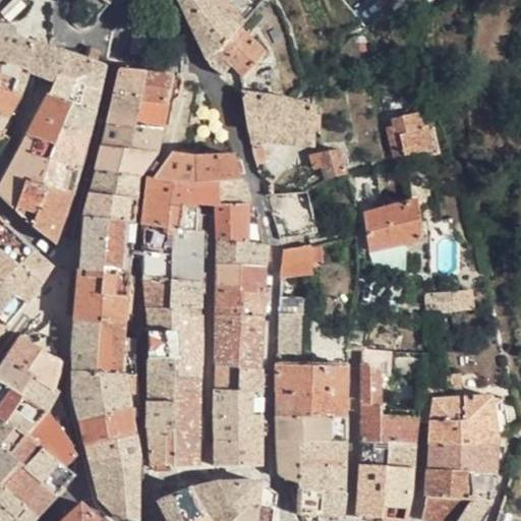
[(215,52),(241,26),(226,11),(232,5),(228,0),(177,0),(207,60),(215,52)]
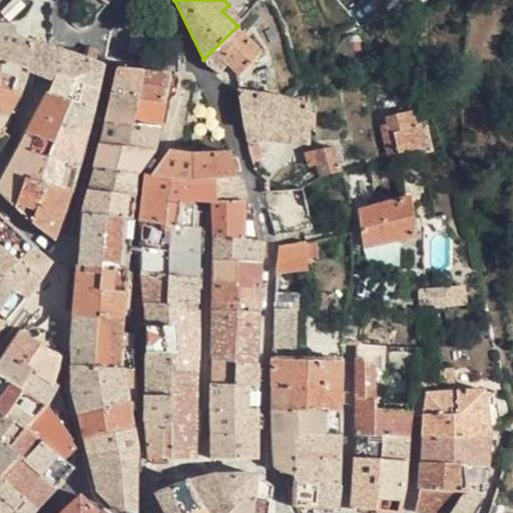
[(243,20),(228,5),(222,11),(237,26),(243,20)]
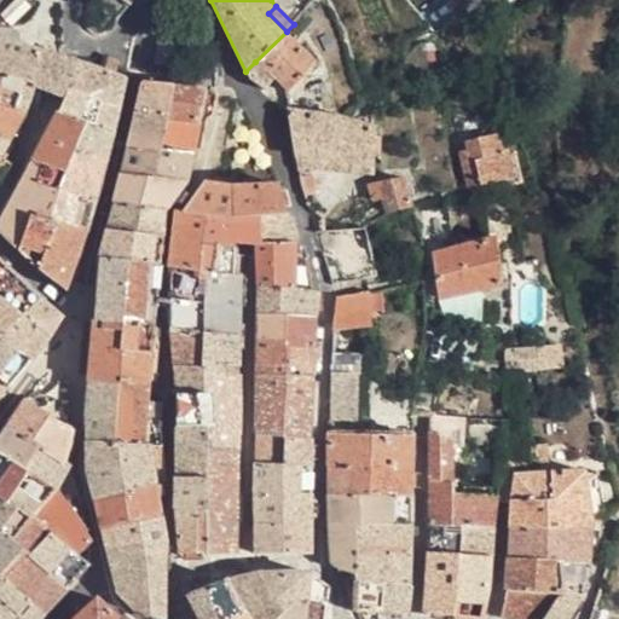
[(318,61),(287,32),(255,62),(275,79),(290,92),(318,61)]
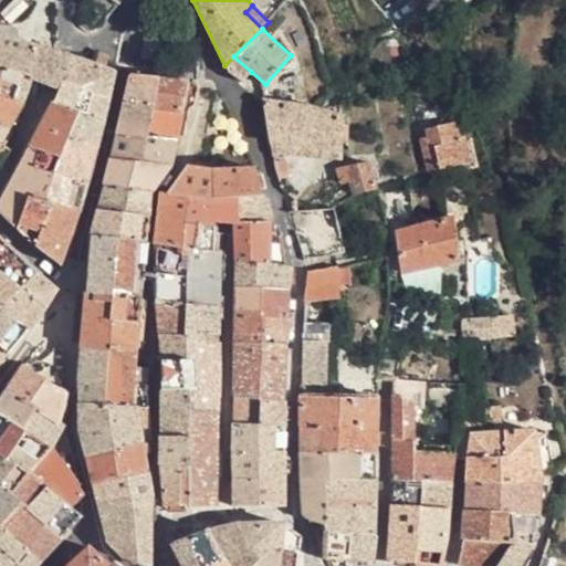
[(0,66),(30,77),(39,45),(0,32),(0,66)]
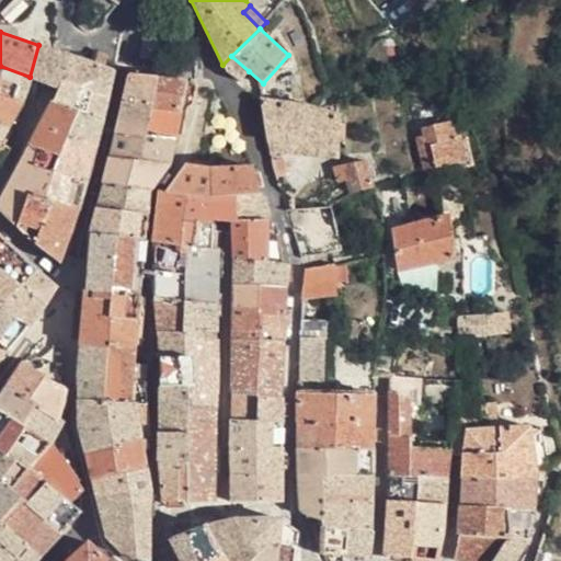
[(30,77),(31,77),(52,84),(60,88),(65,80),(66,80),(73,56),(38,45),(30,77)]
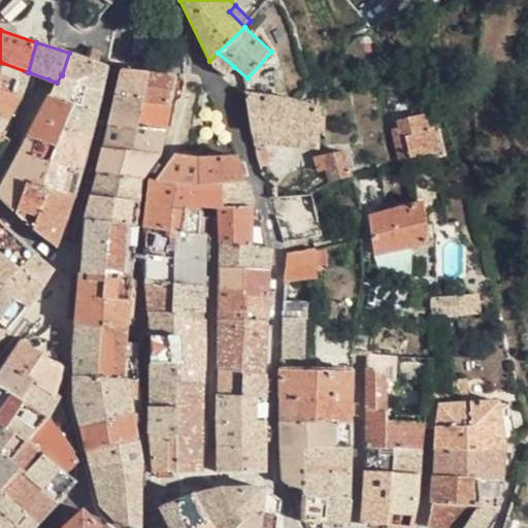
[(90,47),(87,59),(100,63),(103,53),(90,47)]
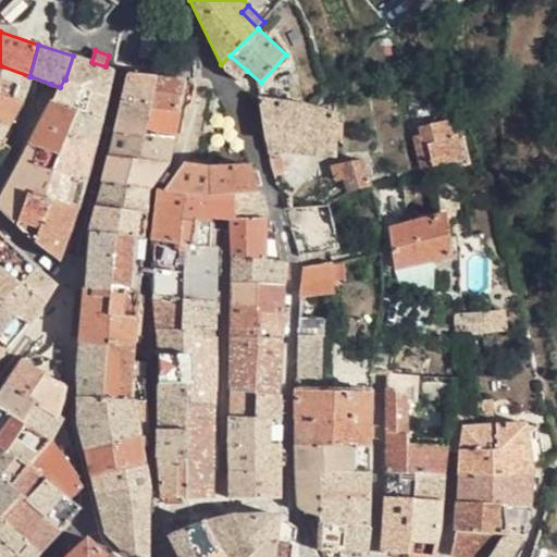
[(79,109),(103,116),(109,94),(114,70),(106,66),(91,62),(73,56),(65,79),(64,79),(60,87),(58,93),(54,100),(79,109)]
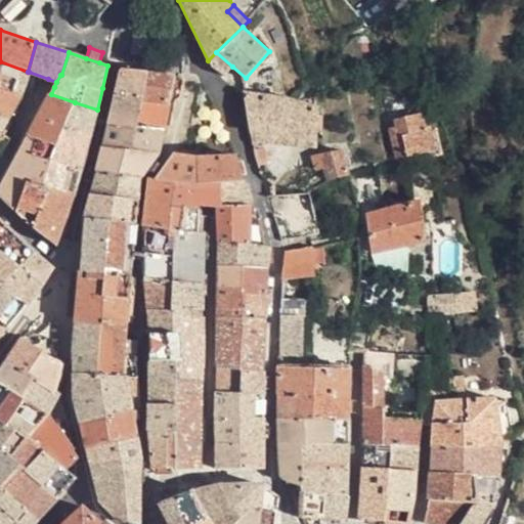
[(224,77),(232,67),(216,52),(208,60),(212,67),(224,77)]
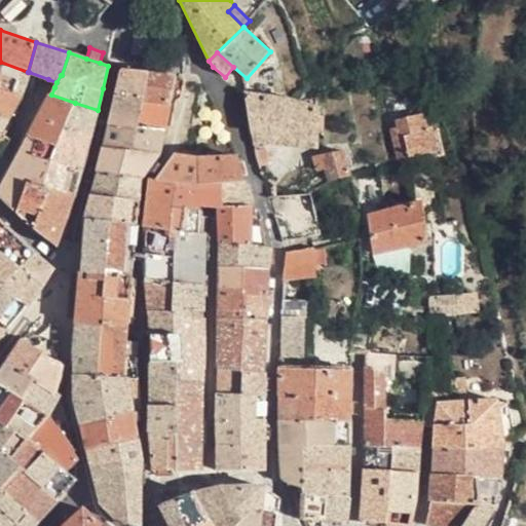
[(0,89),(21,97),(29,72),(28,72),(0,62),(0,89)]
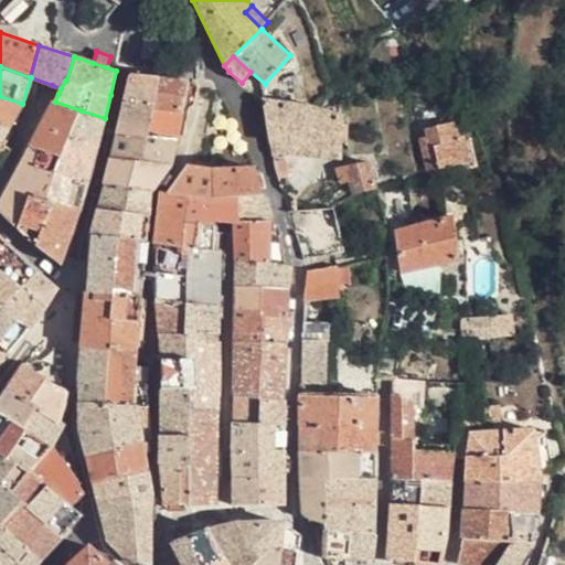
[(155,109),(159,78),(131,75),(128,91),(125,104),(155,109)]
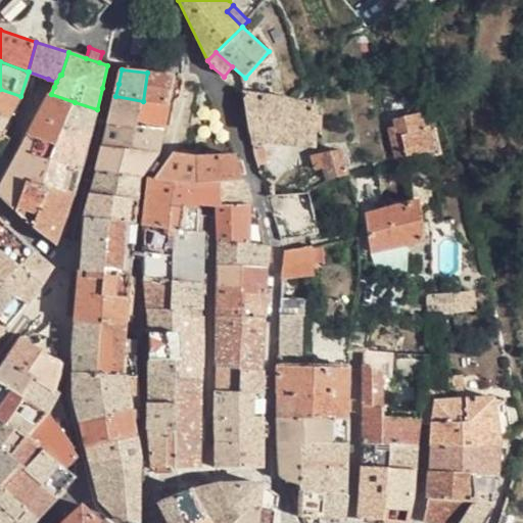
[(183,76),(147,73),(143,101),(139,126),(164,129),(170,97),(180,98),(183,76)]
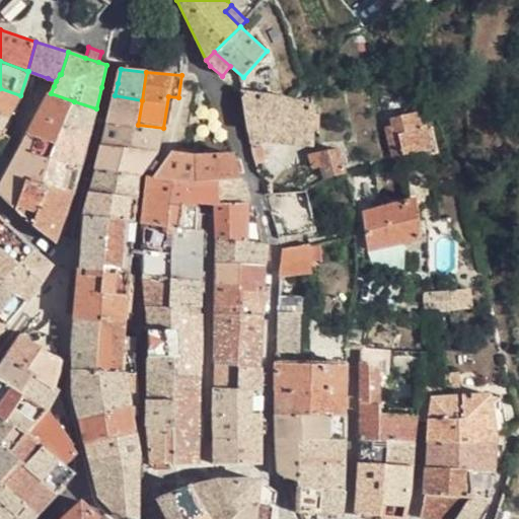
[(20,95),(0,88),(0,117),(7,120),(9,116),(20,95)]
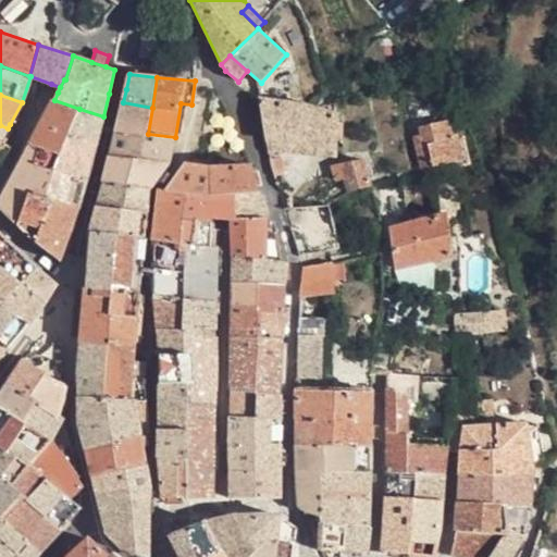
[(22,159),(54,172),(79,109),(54,100),(42,121),(22,159)]
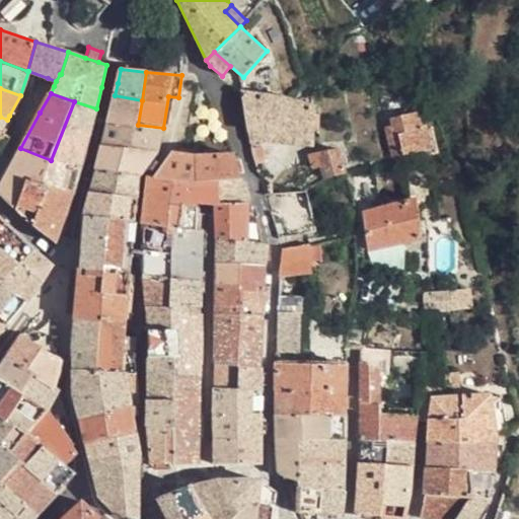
[(142,100),(115,95),(107,123),(137,128),(138,125),(142,100)]
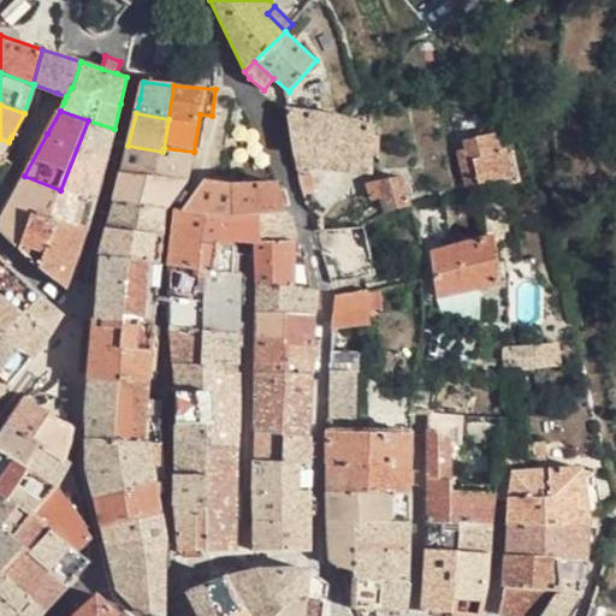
[(291,113),(296,167),(335,169),(373,175),(374,128),(291,113)]
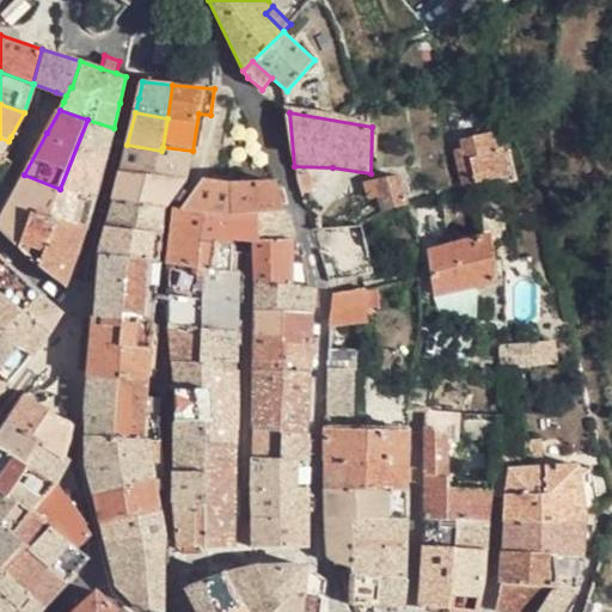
[(114,128),(87,120),(60,189),(95,199),(99,183),(109,146),(114,128)]
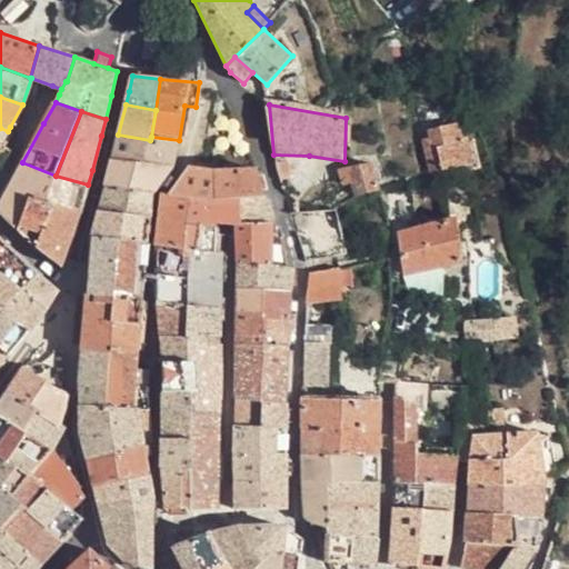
[(461,143),(458,127),(430,132),(432,141),(426,142),(431,170),(471,160),(467,142),(461,143)]
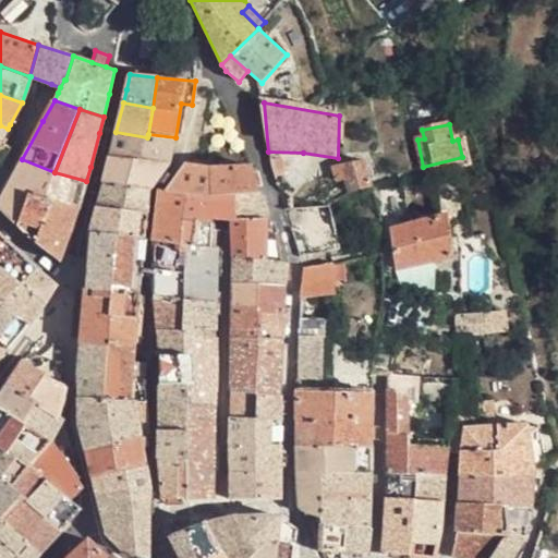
[(0,166),(11,148),(0,142),(8,129),(0,125),(0,166)]
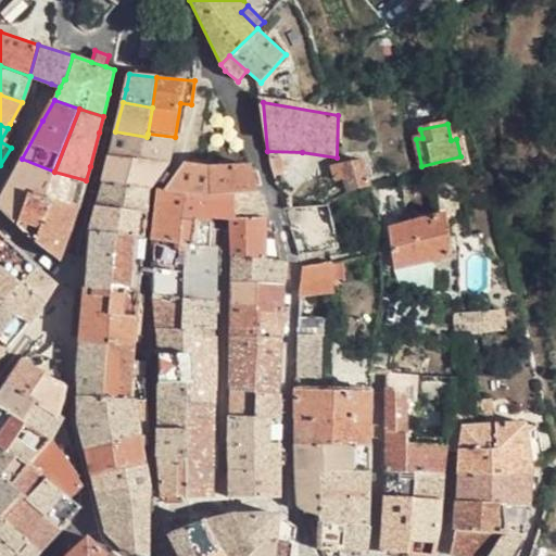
[(147,137),(115,131),(110,155),(168,162),(175,137),(148,134),(147,137)]
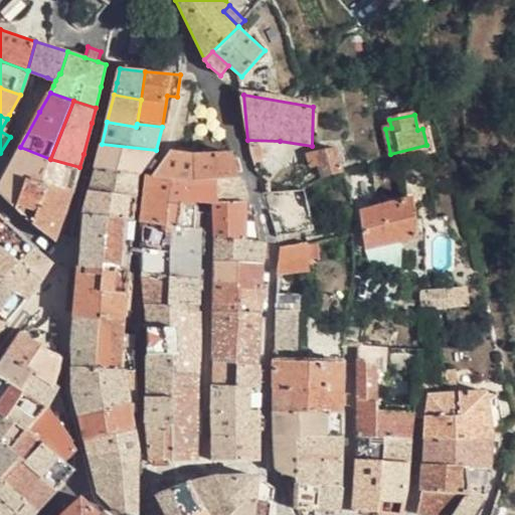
[(139,175),(156,150),(102,144),(96,168),(139,175)]
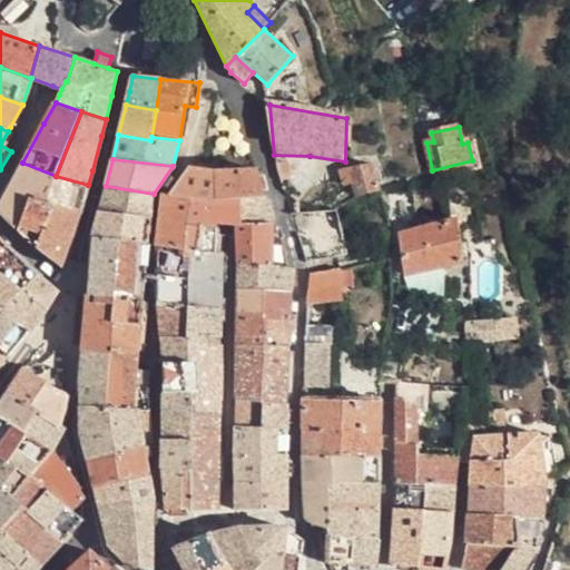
[(0,203),(0,213),(18,229),(29,197),(47,203),(56,176),(22,163),(18,172),(0,203)]
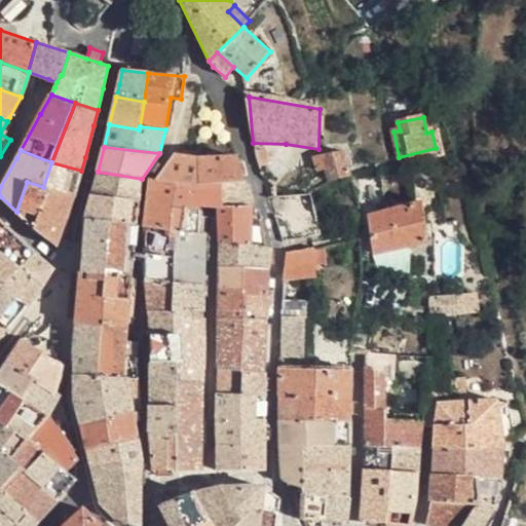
[(351,175),(343,151),(322,155),(326,168),(330,181),(351,175)]
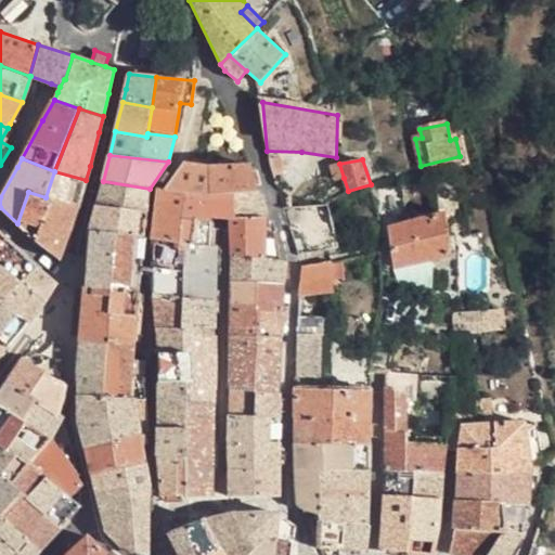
[(184,162),(167,189),(166,190),(184,192),(216,193),(258,191),(250,164),(211,166),(184,162)]
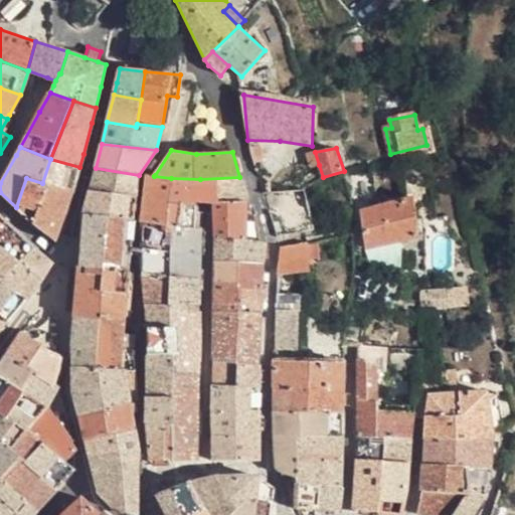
[(319,165),(315,152),(307,154),(311,167),(319,165)]
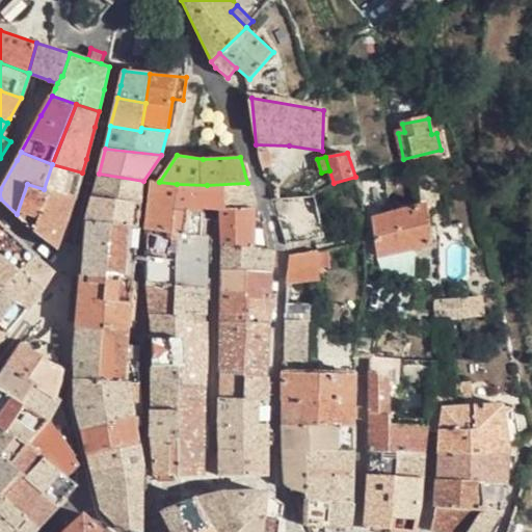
[(82,173),(52,164),(44,189),(52,191),(76,198),(82,173)]
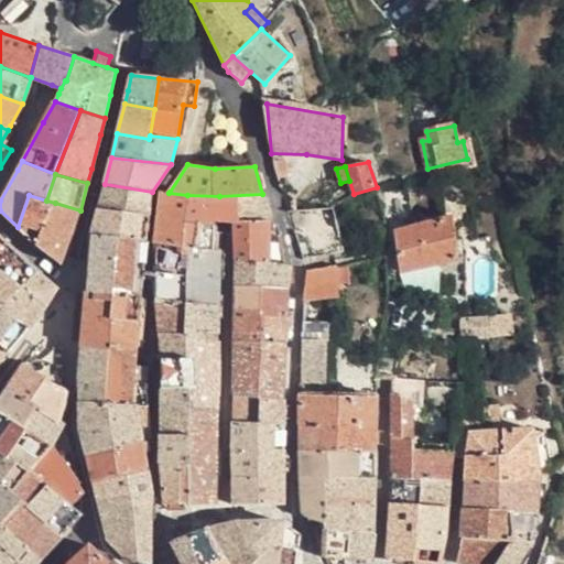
[(151,215),(152,192),(105,184),(100,202),(98,208),(90,235),(148,241),(151,215)]
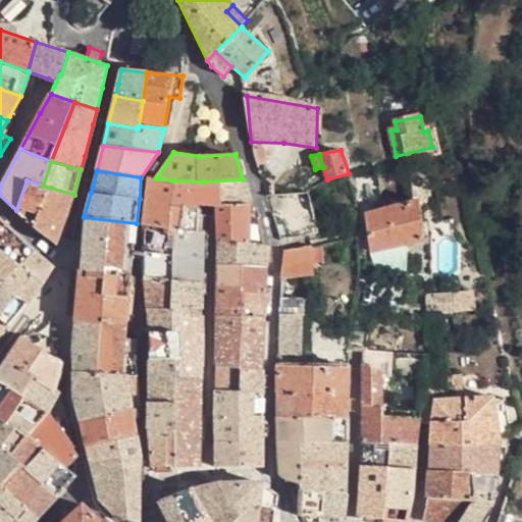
[(144,225),(173,228),(199,231),(199,230),(200,207),(172,204),(173,180),(156,178),(157,177),(150,176),(144,225)]
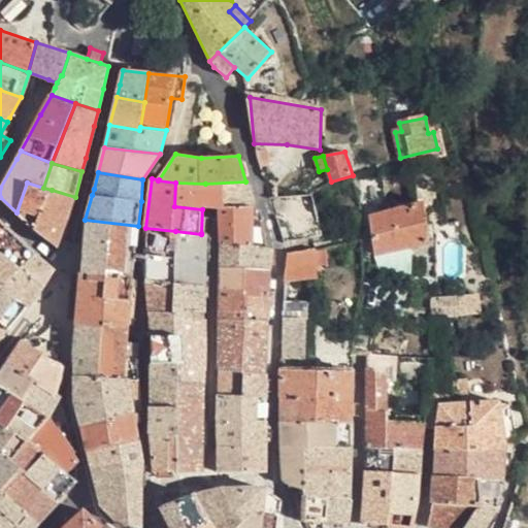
[(225,206),(254,206),(245,182),(205,184),(175,183),(174,206),(202,209),(202,206),(205,206),(220,209),(225,209),(225,206)]
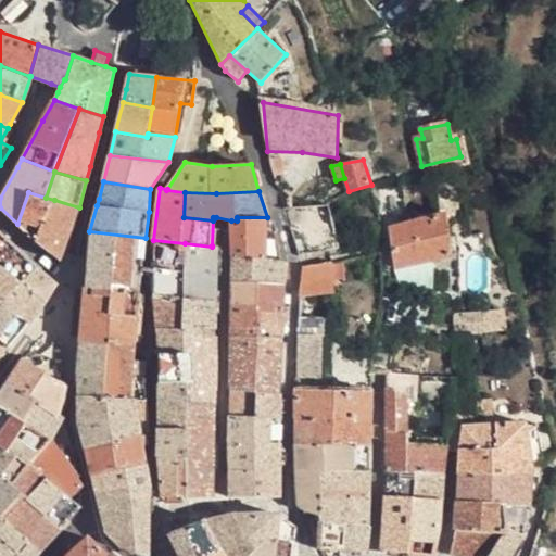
[(23,229),(35,240),(43,217),(47,218),(54,200),(46,198),(28,192),(17,224),(23,229)]
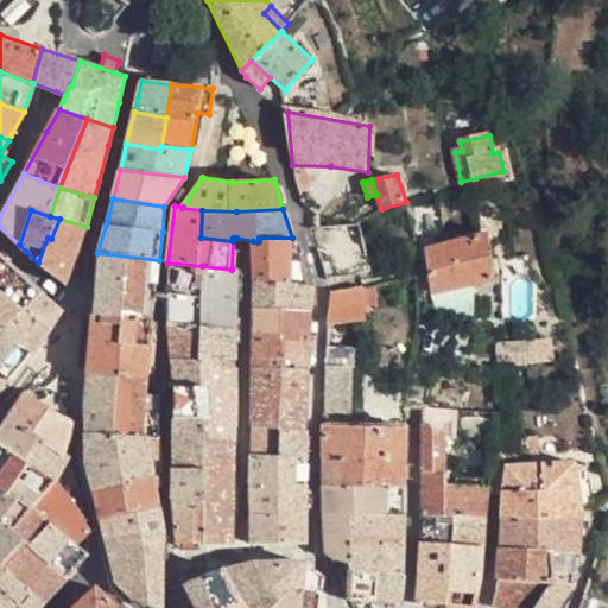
[(48,238),(38,263),(67,284),(87,227),(59,219),(51,239),(48,238)]
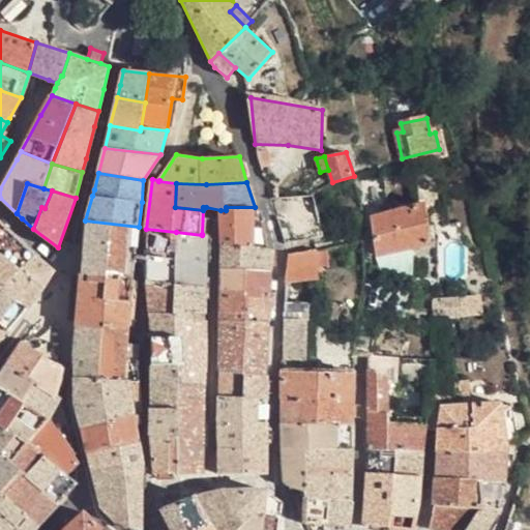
[(313,195),(270,198),(278,223),(319,216),(313,195)]
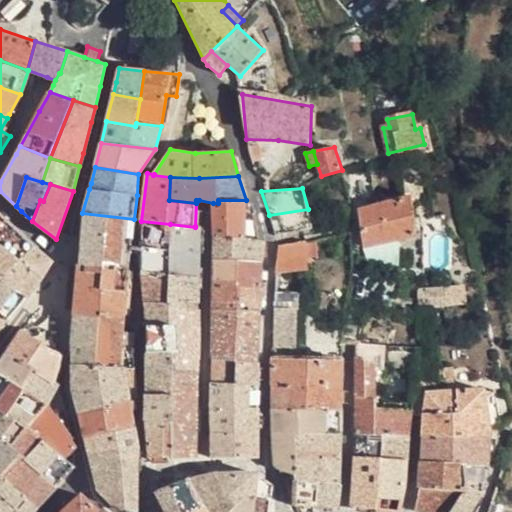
[(417,235),(410,196),(357,209),(363,246),(417,235)]
